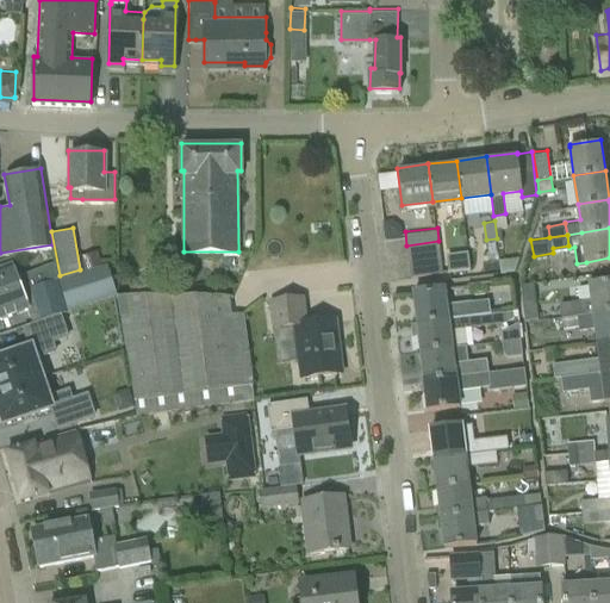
[(406,246),(408,259),(440,255),(439,241),(406,246)]
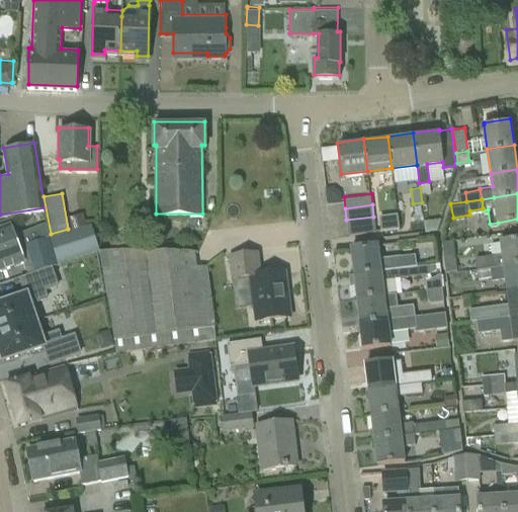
[(400,226),(398,210),(378,214),(380,228),(400,226)]
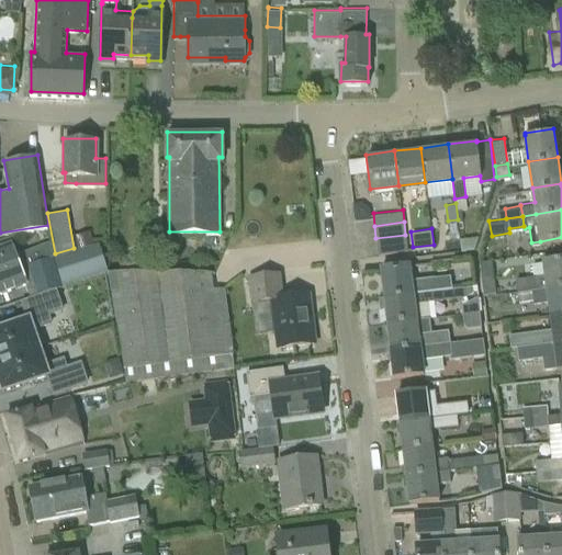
[(405,235),(375,238),(378,252),(407,249),(405,235)]
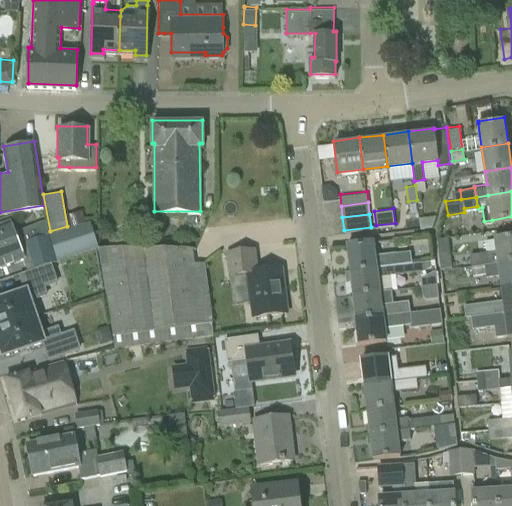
[(12,220),(0,224),(0,242),(18,237),(20,242),(45,233),(49,232),(44,217),(15,228),(12,220)]
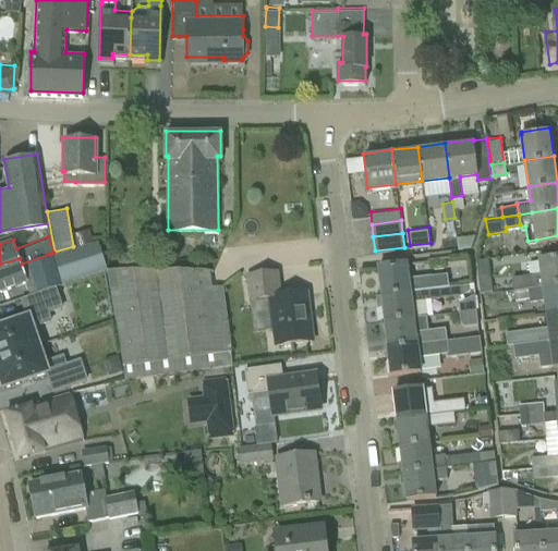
[(63,282),(107,268),(97,239),(53,254),(63,282)]
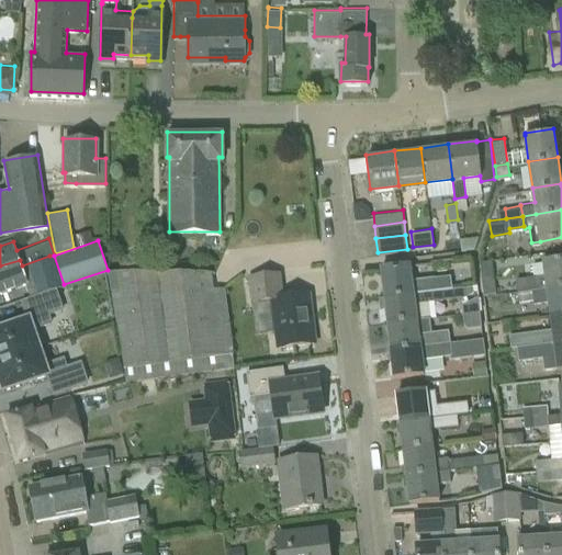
[(141,253),(120,253),(121,268),(142,268),(141,253)]
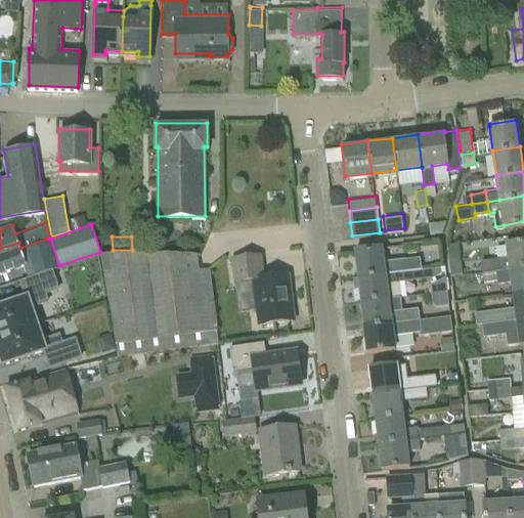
[(55,265),(46,239),(20,248),(18,243),(0,248),(0,270),(25,263),(29,274),(55,265)]
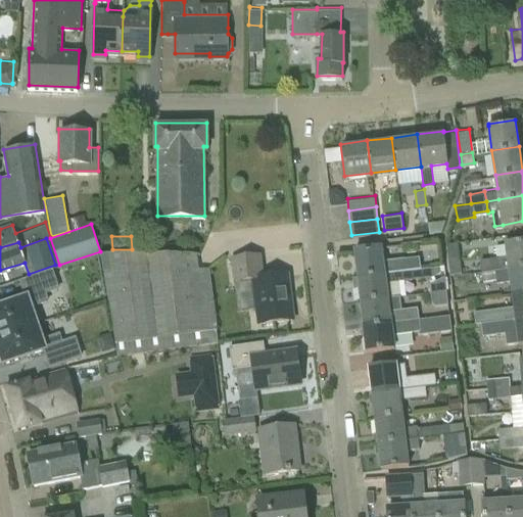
[(509,267),(522,265),(522,238),(506,241),(508,254),(509,267)]
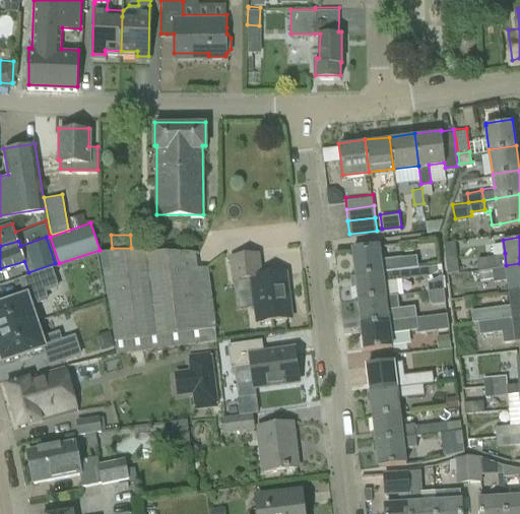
[(418,264),(416,254),(382,259),(381,245),(353,248),(355,271),(418,264)]
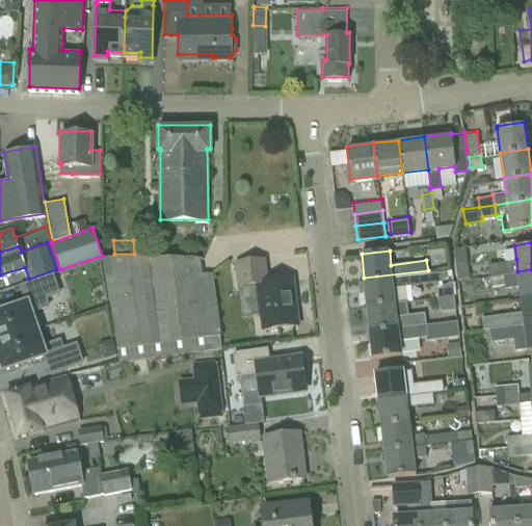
[(114,256),(103,256),(120,359),(221,345),(219,332),(211,269),(202,269),(200,256),(114,256)]
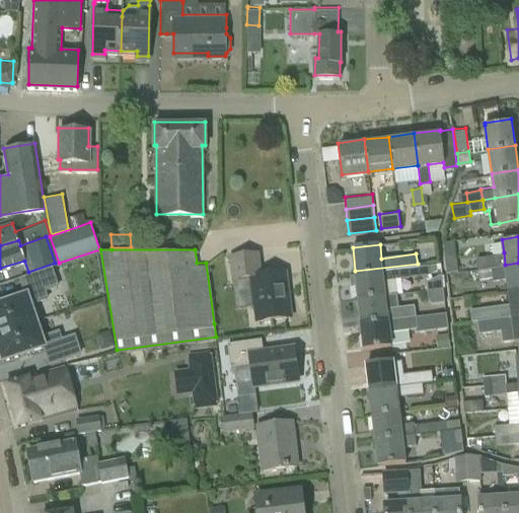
[(288,294),(286,269),(260,271),(257,250),(229,253),(231,276),(251,274),(255,317),(286,314),(284,295),(288,294)]
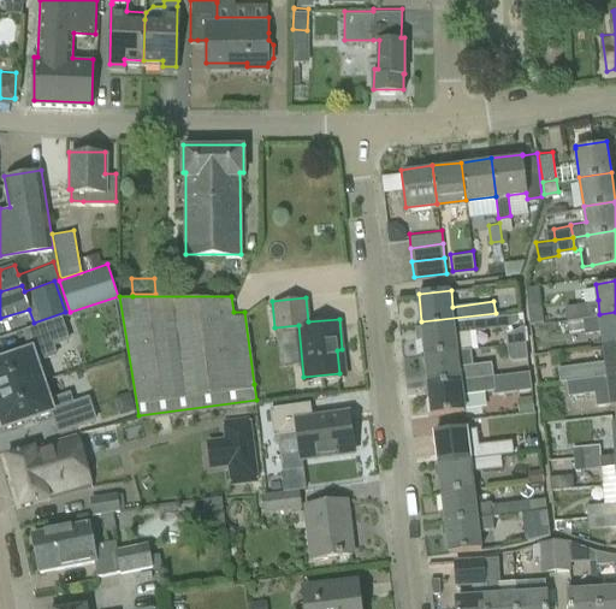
[(598,300),(566,303),(568,318),(584,317),(599,314),(598,300)]
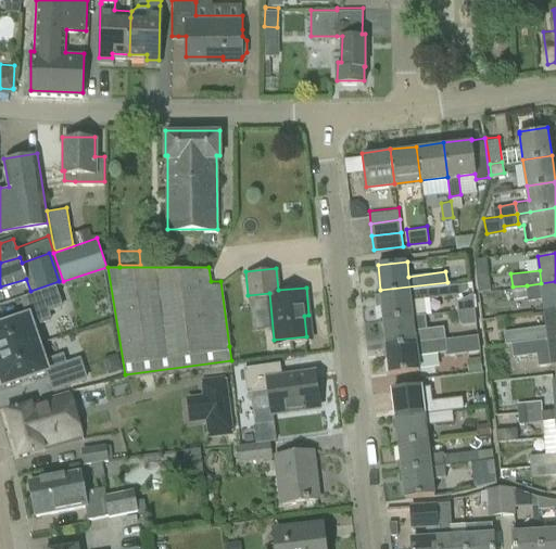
[(380,290),(383,317),(413,314),(411,297),(424,296),(459,292),(468,285),(467,280),(447,282),(380,290)]
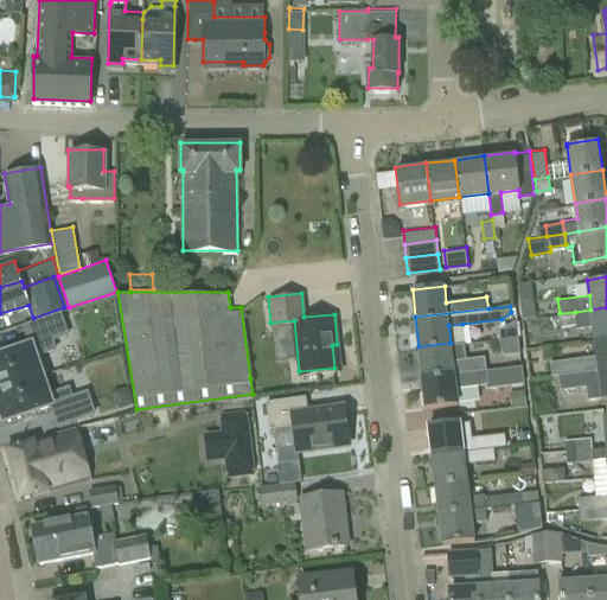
[(576,325),(593,323),(595,338),(606,336),(606,307),(590,310),(575,312),(576,323),(576,325)]
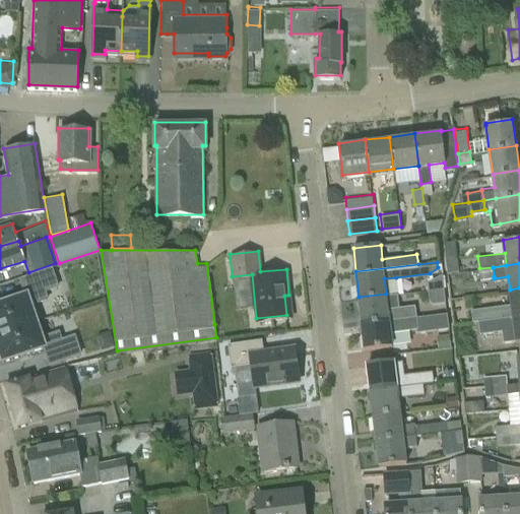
[(0,330),(36,319),(29,302),(47,296),(44,287),(57,283),(51,266),(20,276),(25,293),(0,301),(0,330)]
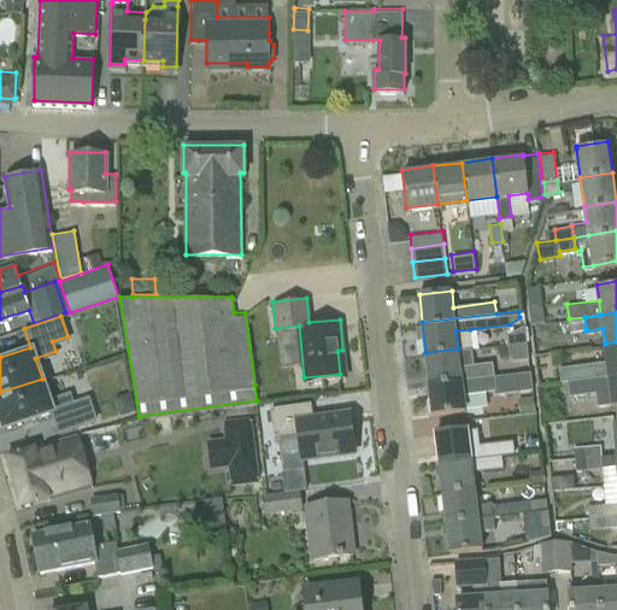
[(585,317),(569,318),(570,329),(586,328),(585,317)]
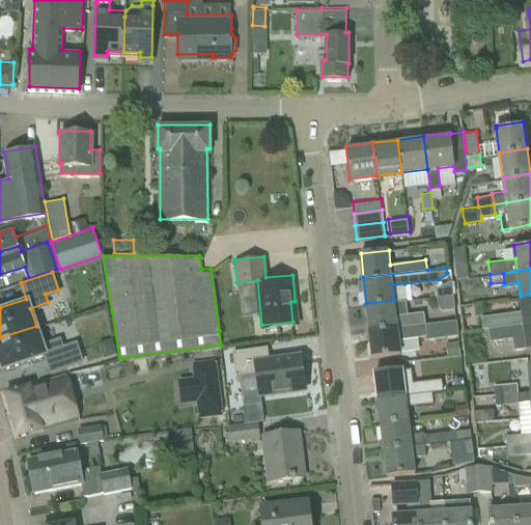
[(438,286),(438,295),(452,294),(451,280),(438,286)]
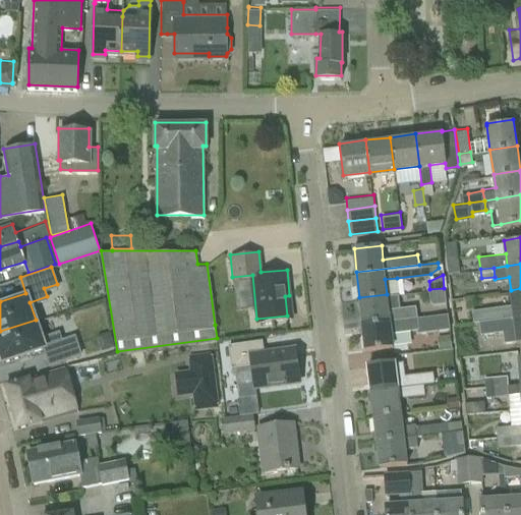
[(444,288),(429,289),(430,299),(435,301),(445,300),(444,288)]
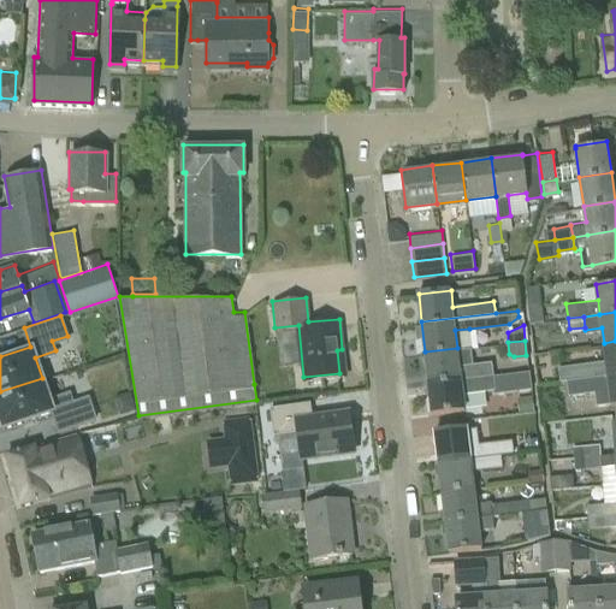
[(560,379),(566,378),(615,371),(615,341),(604,343),(606,361),(591,362),(573,365),(558,367),(560,379)]
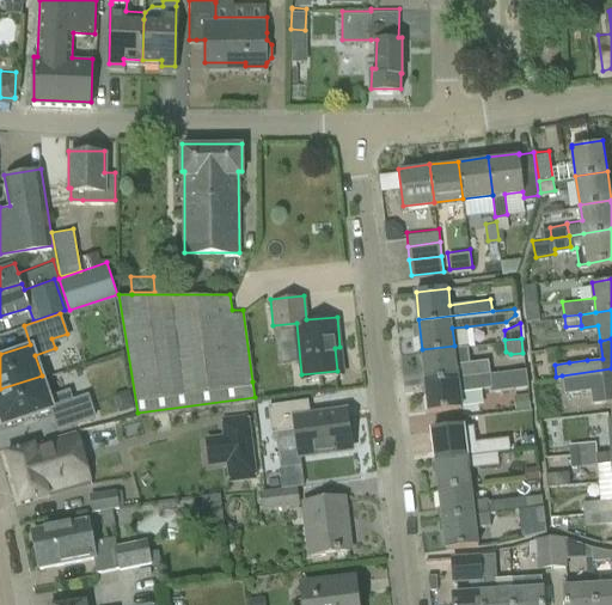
[(454,346),(422,349),(426,379),(483,373),(489,372),(488,358),(470,360),(469,344),(454,346)]
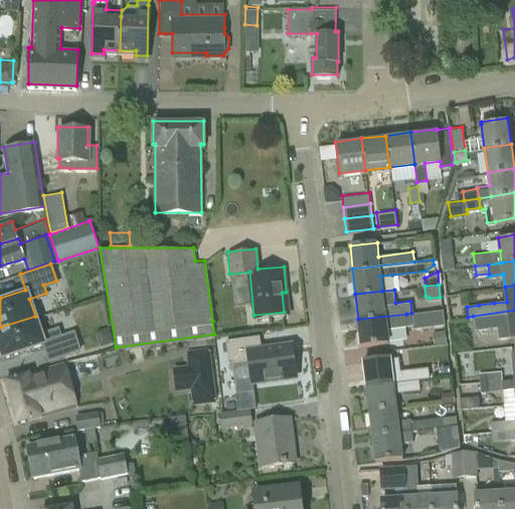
[(406,314),(358,319),(360,344),(387,341),(386,327),(412,323),(413,327),(445,323),(443,309),(411,313),(406,314)]
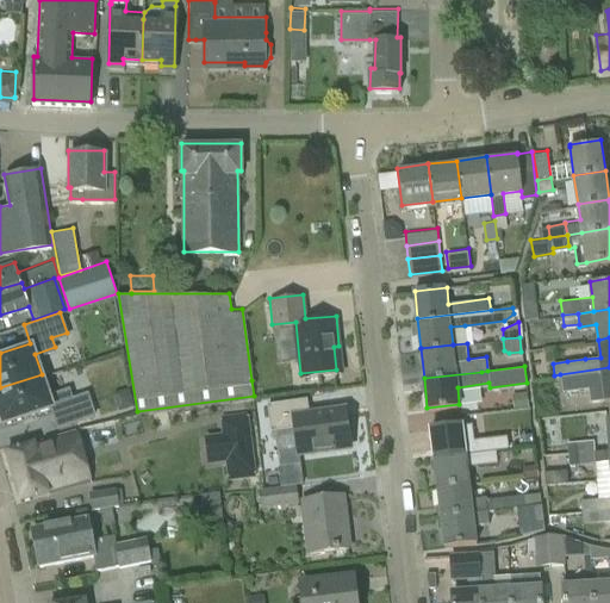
[(609,398),(609,367),(560,374),(562,389),(589,386),(591,399),(605,397),(607,399),(609,398)]
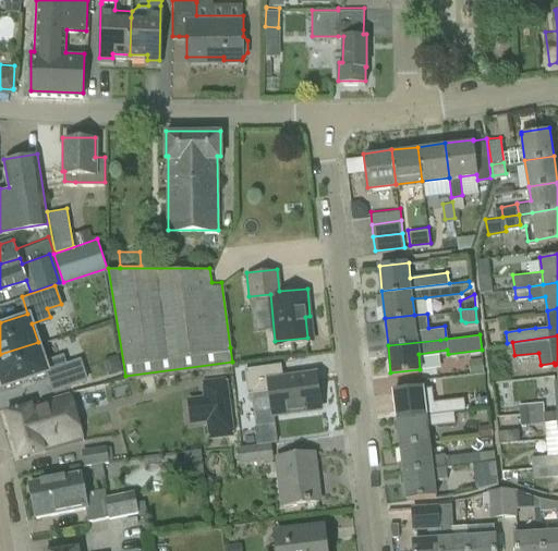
[(2,384),(46,369),(52,387),(85,376),(79,357),(65,362),(62,353),(44,359),(38,342),(0,354),(0,381),(1,381),(2,384)]
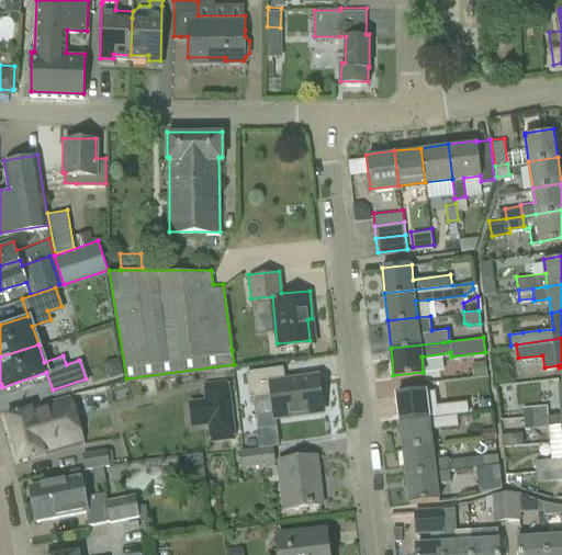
[(282,365),(247,370),(250,394),(272,391),(276,414),(321,408),(316,375),(283,380),(282,365)]
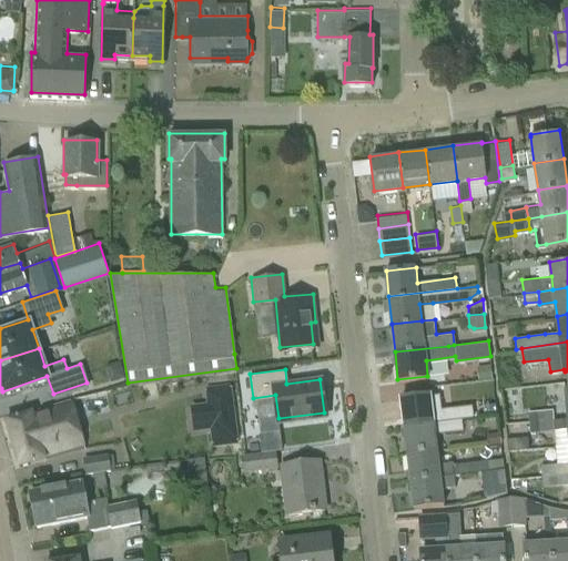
[(230,387),(206,390),(209,408),(211,428),(213,446),(237,442),(230,387)]
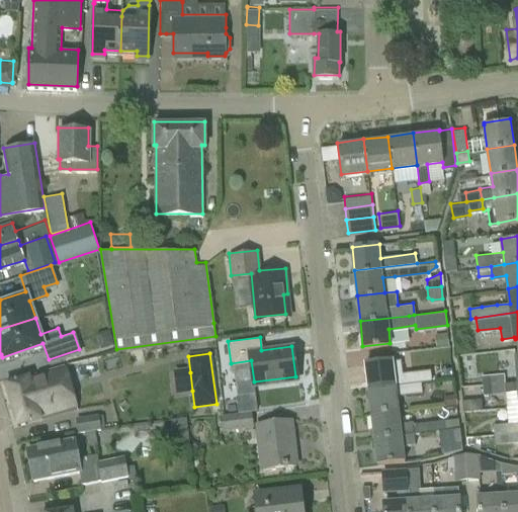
[(364,361),(367,388),(395,385),(392,358),(364,361)]
